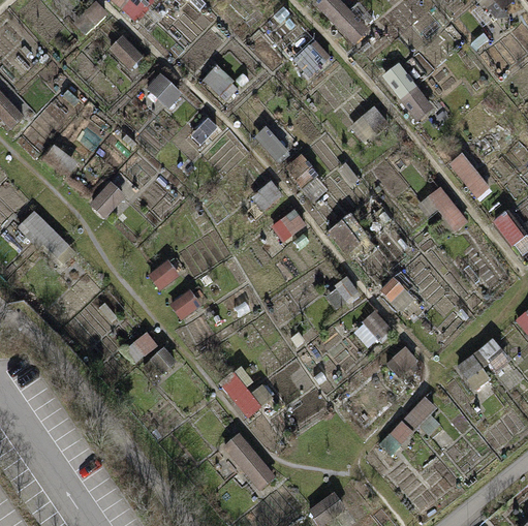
[(114,0),(135,19),(151,0),(114,0)]
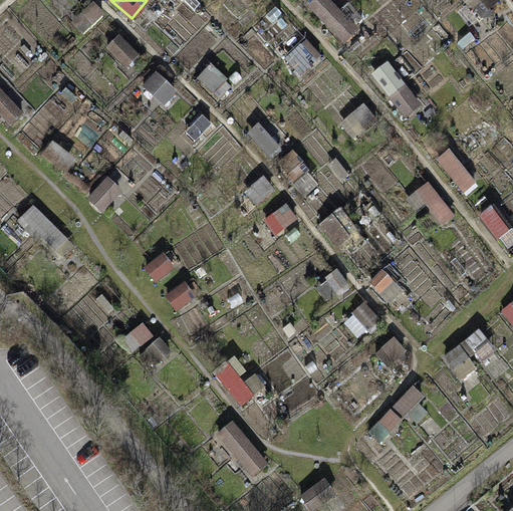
[(311,0),(307,4),(343,41),(356,28),(328,0),(311,0)]
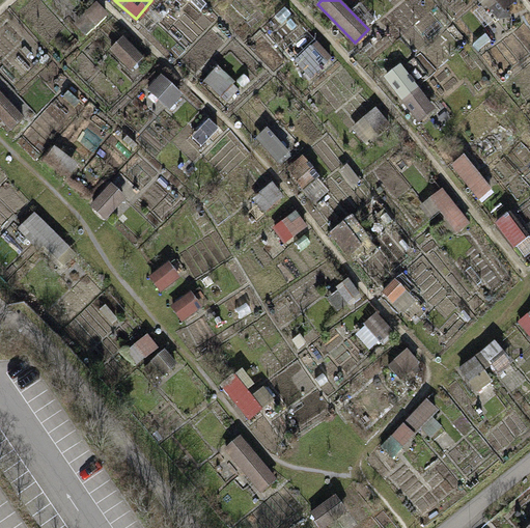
[(497,0),(506,10),(519,0),(497,0)]
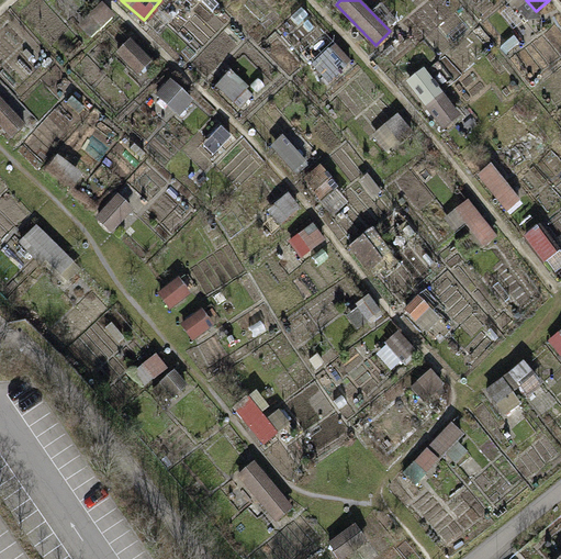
[(102,1),(89,13),(101,25),(114,13),(102,1)]
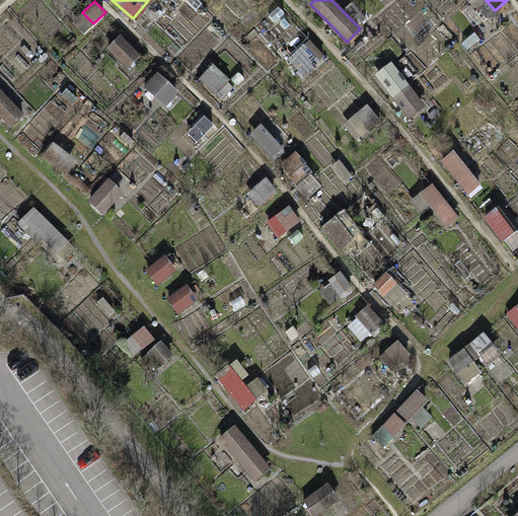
[(121,35),(108,48),(128,68),(140,56),(121,35)]
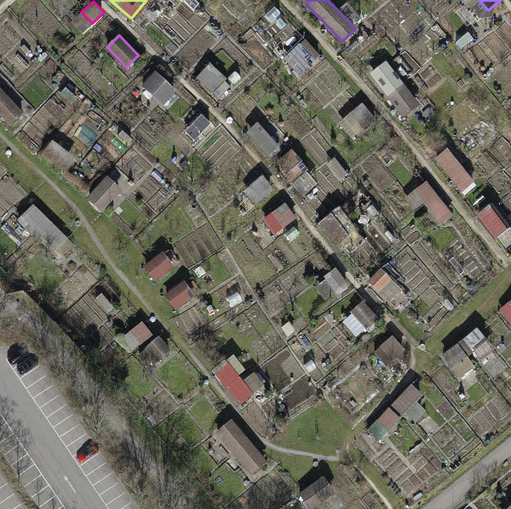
[(305,40),(285,60),(299,74),(319,54),(305,40)]
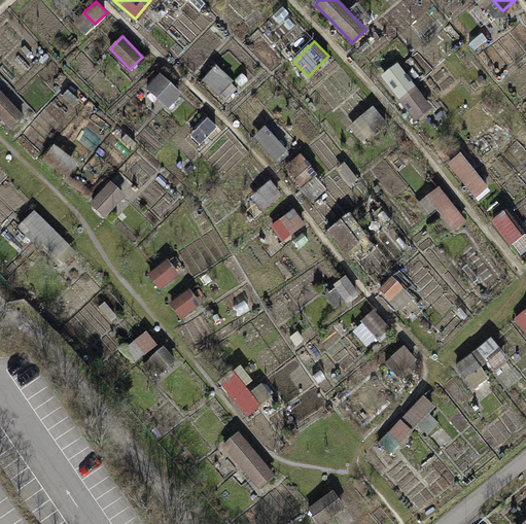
[(215,64),(201,79),(215,94),(230,78),(215,64)]
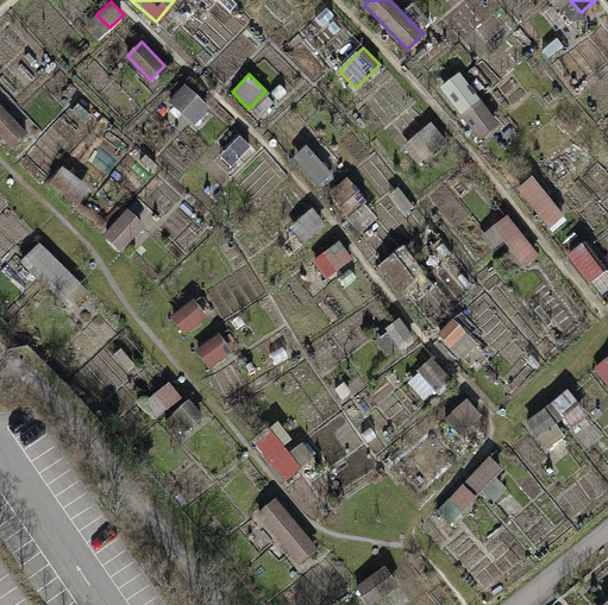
[(481,136),(497,121),(458,74),(442,88),(481,136)]
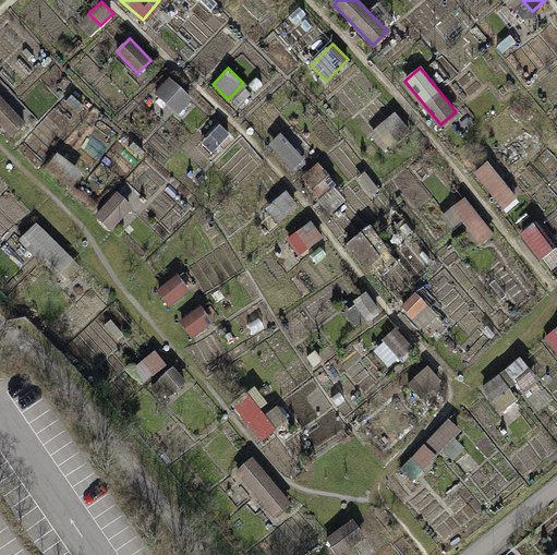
[(169,79),(156,92),(179,112),(191,99),(169,79)]
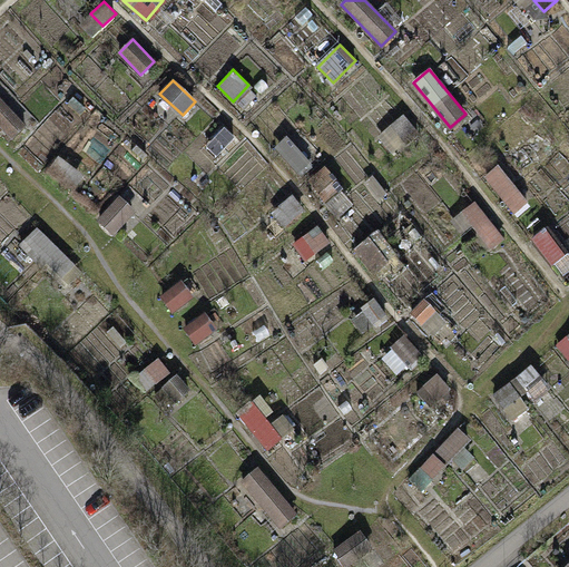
[(0,124),(15,140),(29,126),(0,95),(0,124)]
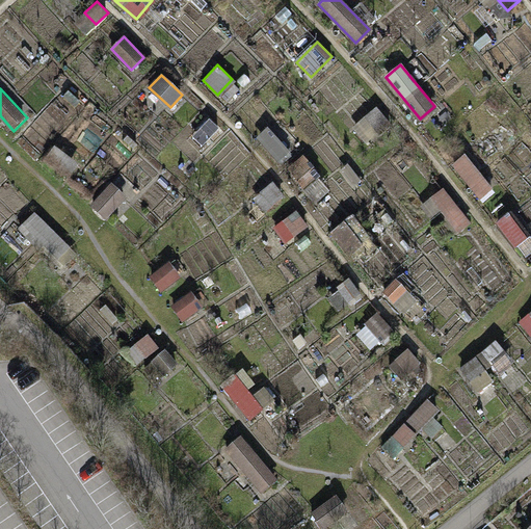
[(374,109),(365,118),(378,132),(388,124),(374,109)]
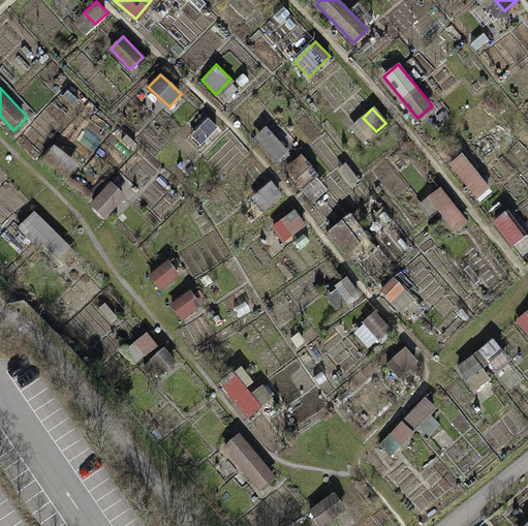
[(207,110),(195,120),(208,133),(219,123),(207,110)]
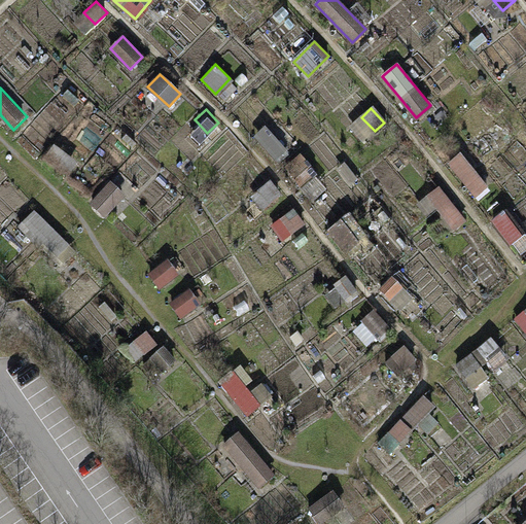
[(266,126),(254,134),(276,162),(287,153),(266,126)]
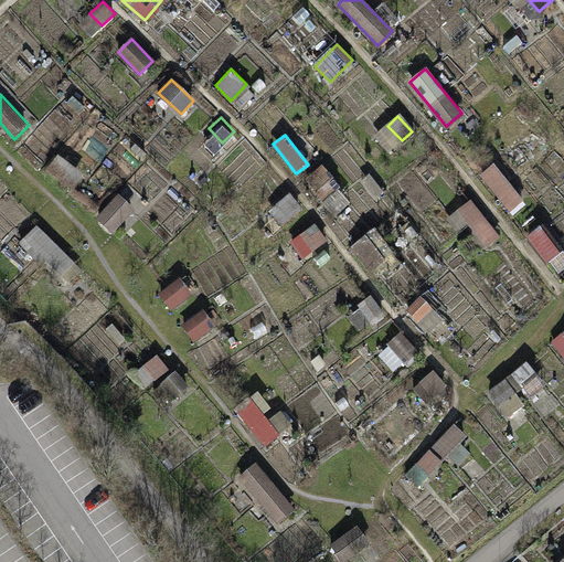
[(320,163),(302,179),(321,200),(339,186),(320,163)]
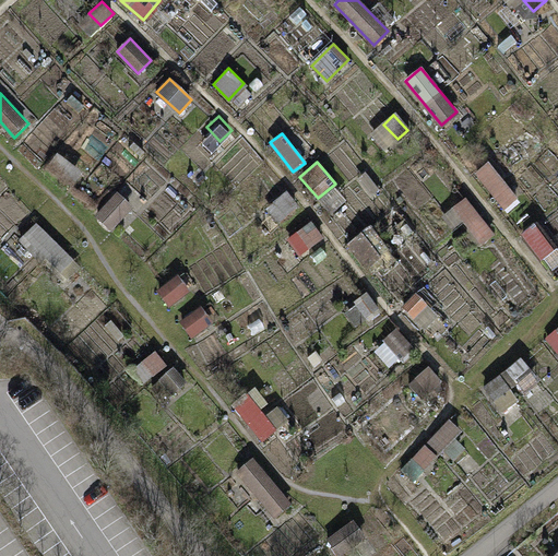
[(503,208),(517,197),(489,162),(475,173),(503,208)]
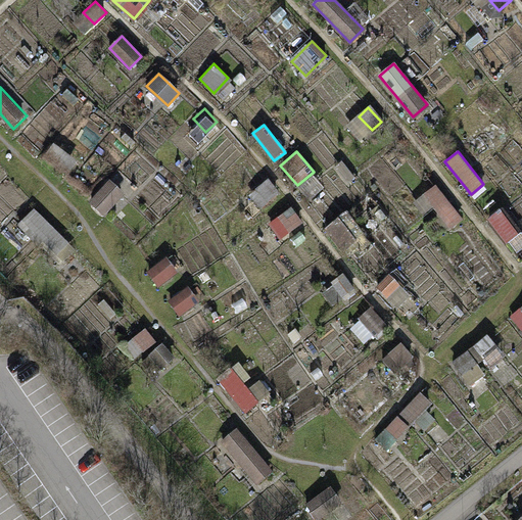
[(108,180),(88,200),(100,214),(121,192),(108,180)]
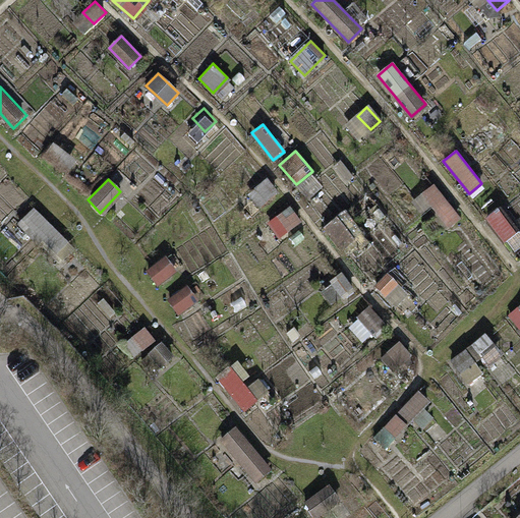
[(267,207),(278,186),(265,179),(253,199),(267,207)]
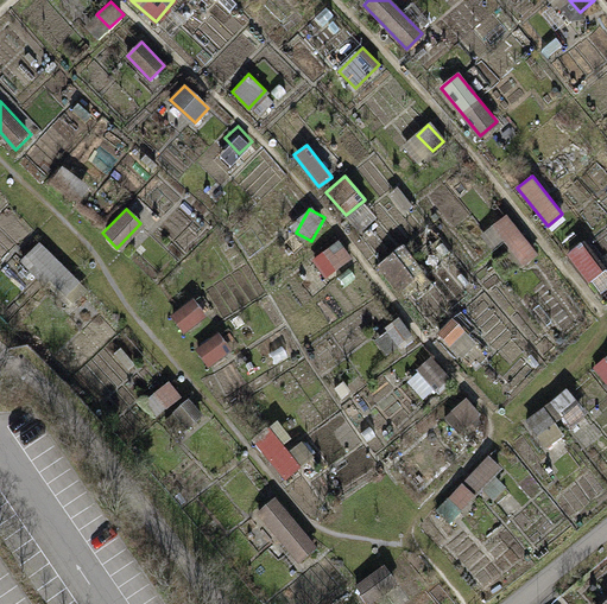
[(522,265),(537,253),(506,214),(491,226),(522,265)]
